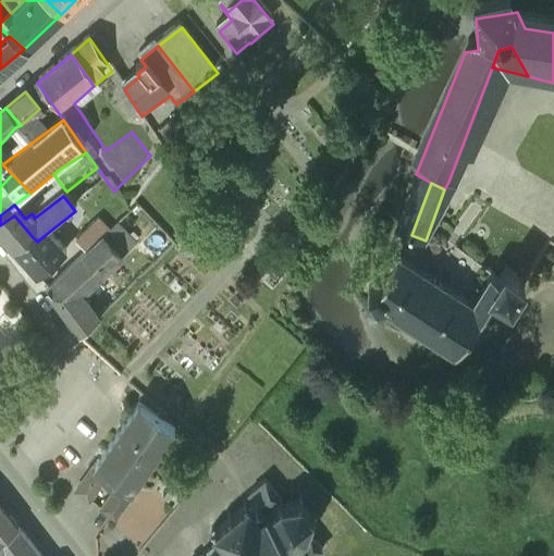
[(33,237),(14,215),(0,225),(0,235),(19,257),(24,254),(20,248),(33,237)]
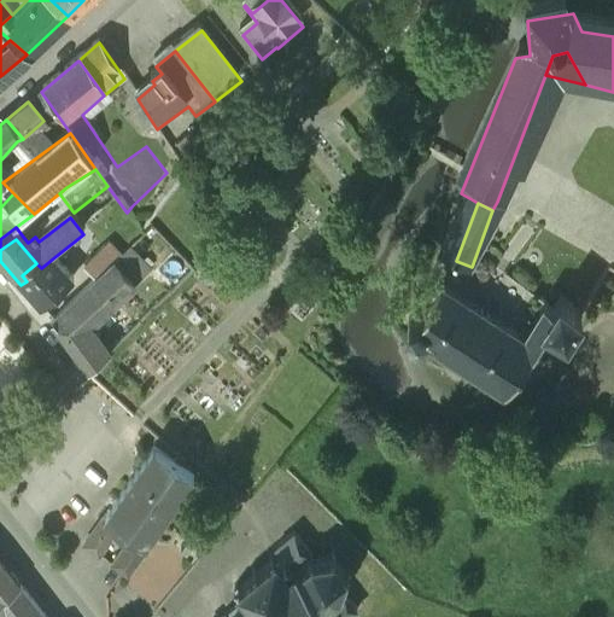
[(86,274),(97,286),(115,269),(121,263),(110,252),(86,274)]
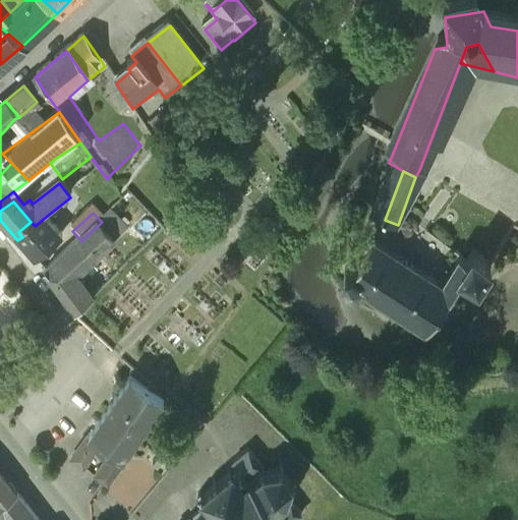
[(97,227),(101,231),(114,220),(110,215),(102,222),(97,227)]
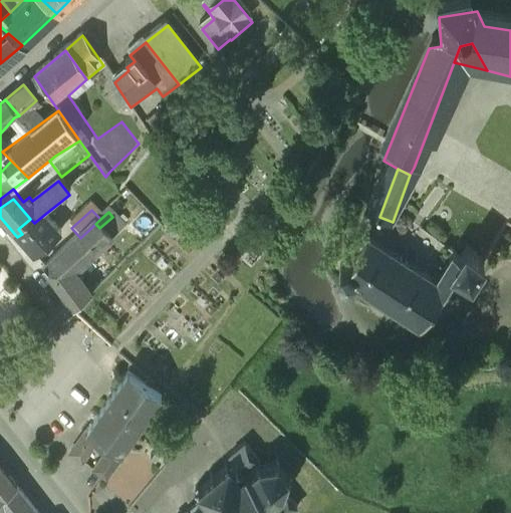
[(63,236),(45,214),(34,223),(30,219),(18,229),(22,234),(17,237),(33,261),(63,236)]
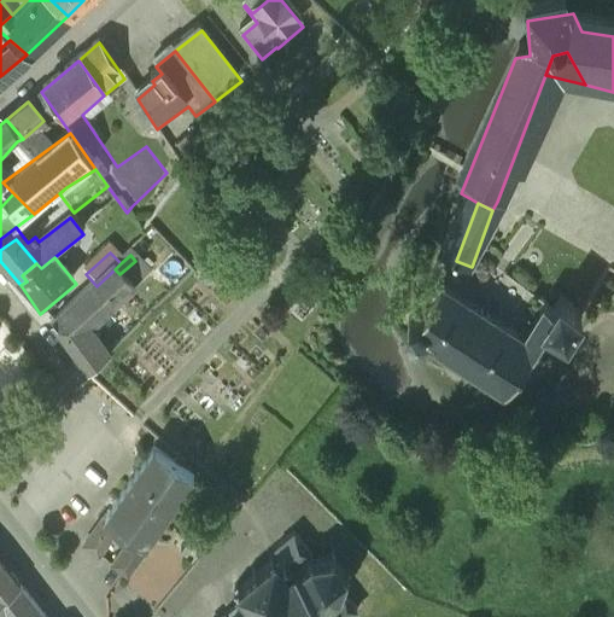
[(150,277),(135,261),(120,274),(134,291),(150,277)]
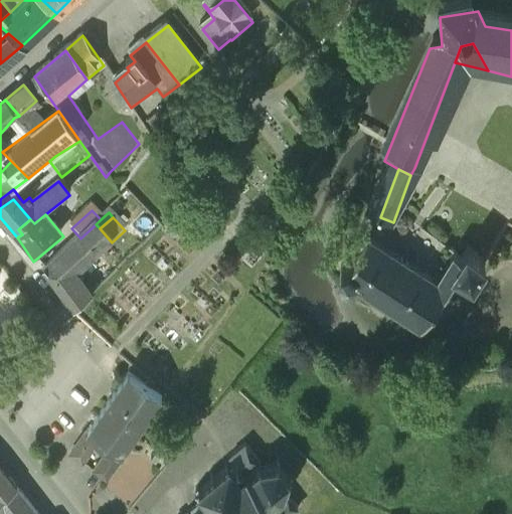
[(41,275),(44,278),(100,228),(96,224),(80,238),(41,275)]
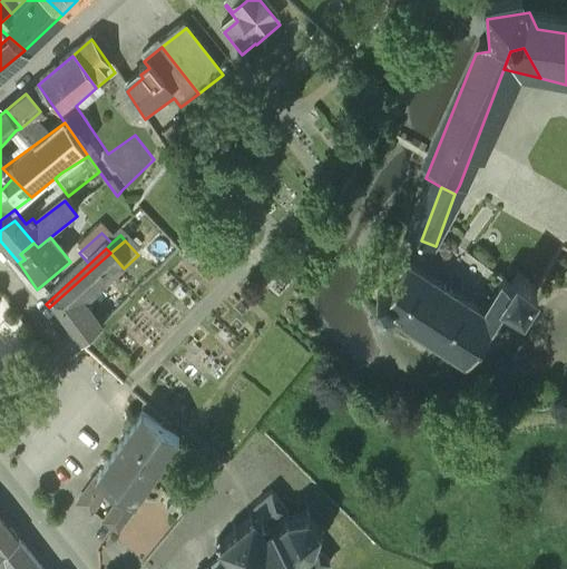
[(110,253),(49,307),(82,354),(86,351),(85,350),(104,332),(84,307),(124,268),(110,253)]
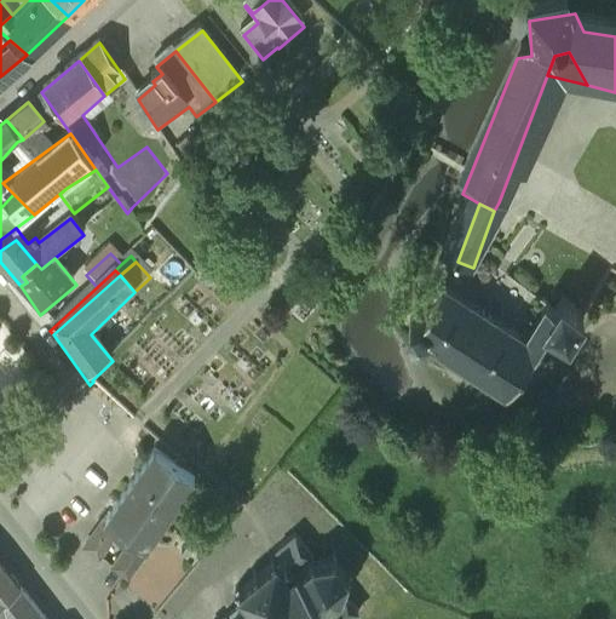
[(445,284),(419,322),(413,324),(408,332),(409,339),(416,344),(424,343),(425,342),(507,395),(550,336),(570,349),(587,321),(562,303),(554,314),(546,308),(527,337),(445,284)]
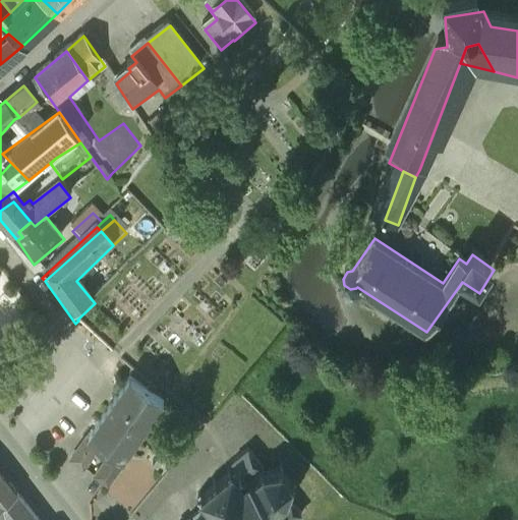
[(0,320),(12,309),(0,294),(0,320)]
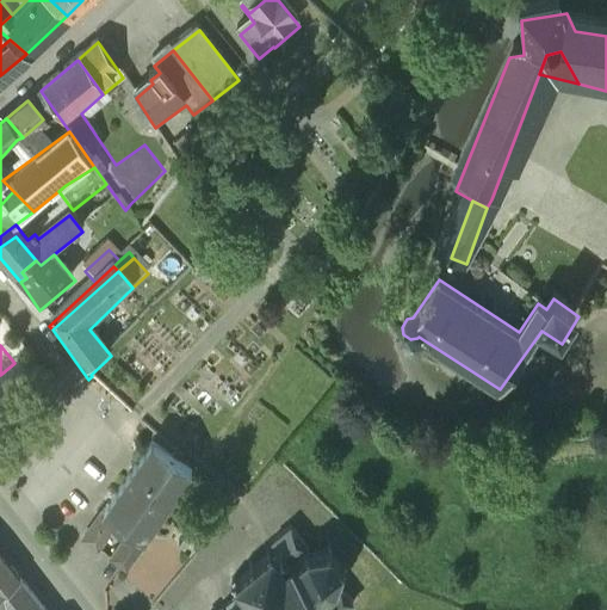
[(153,450),(128,485),(167,512),(192,478),(153,450)]
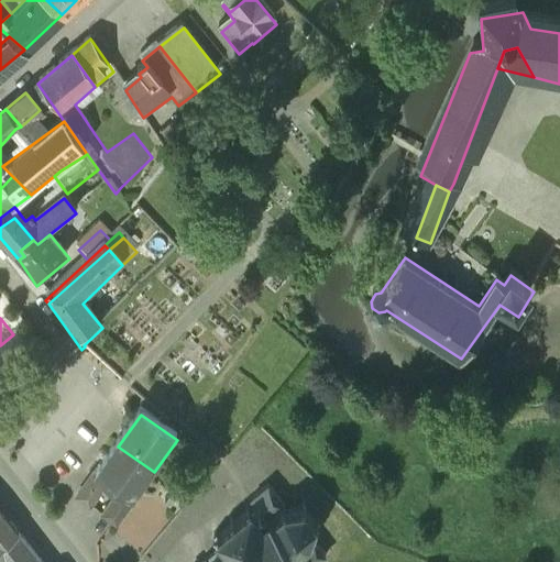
[(118,447),(96,476),(109,486),(132,503),(133,500),(154,472),(118,447)]
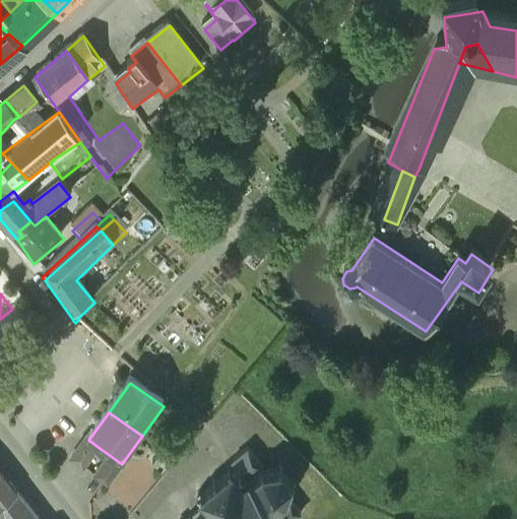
[(101,449),(88,440),(71,465),(83,473),(94,457),(101,449)]
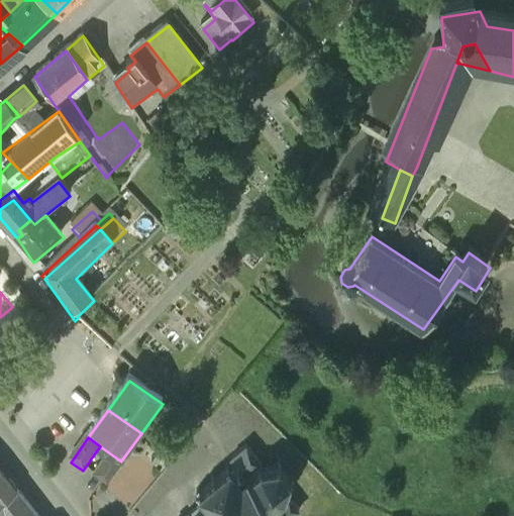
[(121,461),(100,446),(94,454),(105,462),(94,479),(106,487),(124,461),(122,459),(121,461)]
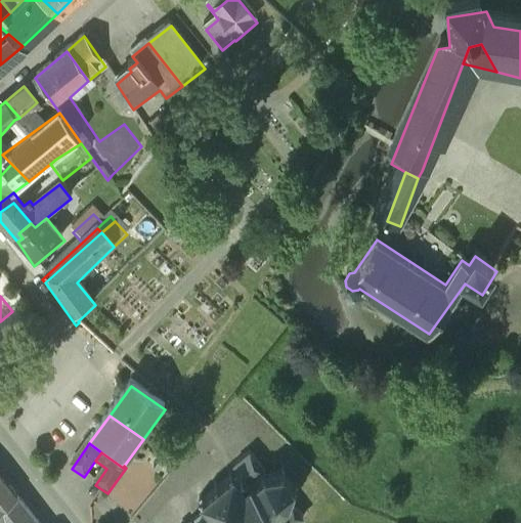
[(266,479),(250,459),(233,472),(239,477),(233,481),(231,478),(228,480),(231,483),(219,493),(216,489),(214,492),(216,495),(205,505),(202,502),(199,504),(202,508),(199,510),(201,513),(204,510),(207,514),(206,515),(207,516),(198,522),(302,522),(292,511),(291,512),(289,510),(293,496),(298,495),(298,492),(293,492),(284,482),(286,477),(281,476),(280,480),(266,482),(264,480),(266,479)]
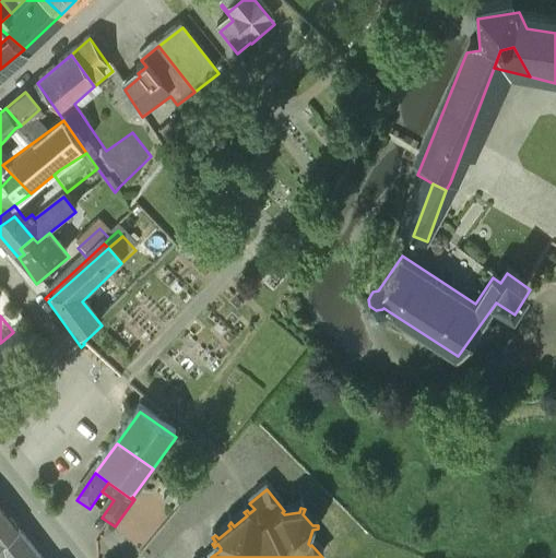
[(0,547),(14,535),(6,523),(0,526),(0,547)]
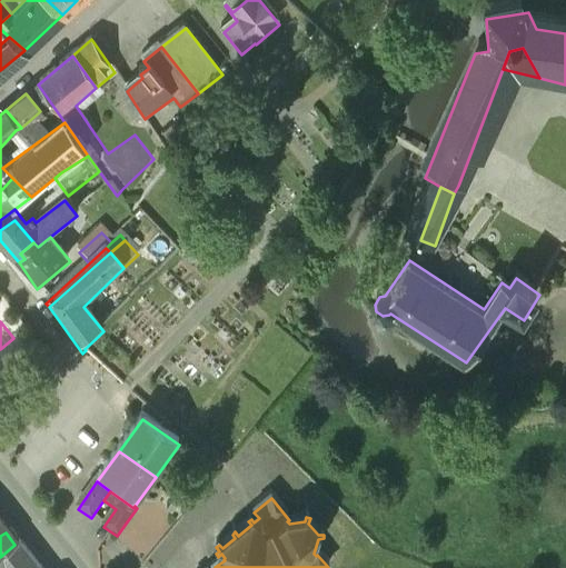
[(15,567),(26,558),(15,545),(0,557),(0,567),(15,567)]
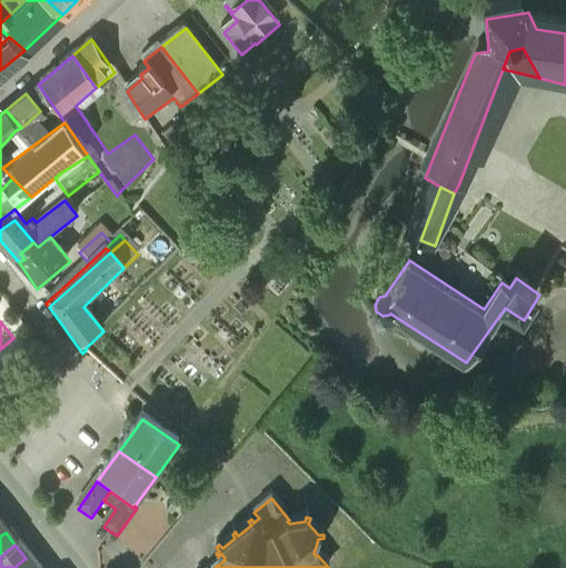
[(33,567),(26,558),(15,567),(33,567)]
